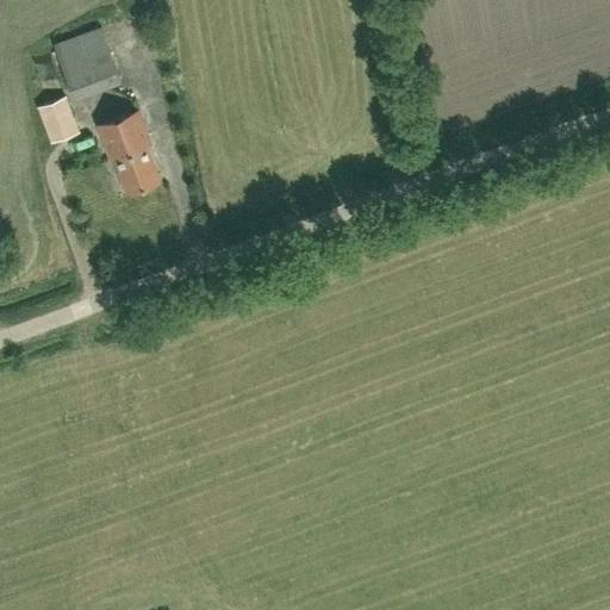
[(74,98),(120,81),(100,26),(54,43),(74,98)]
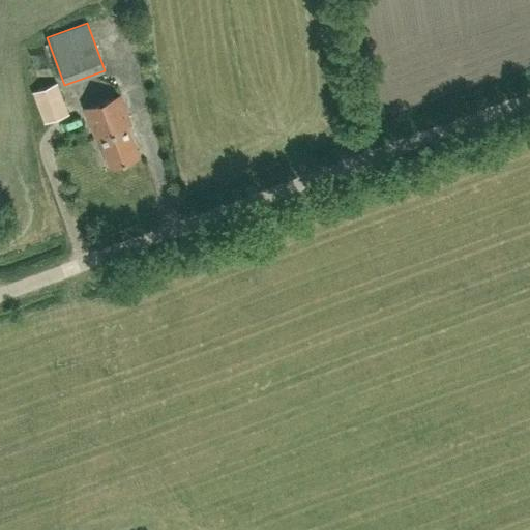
[(43,123),(68,114),(57,84),(33,92),(43,123)]
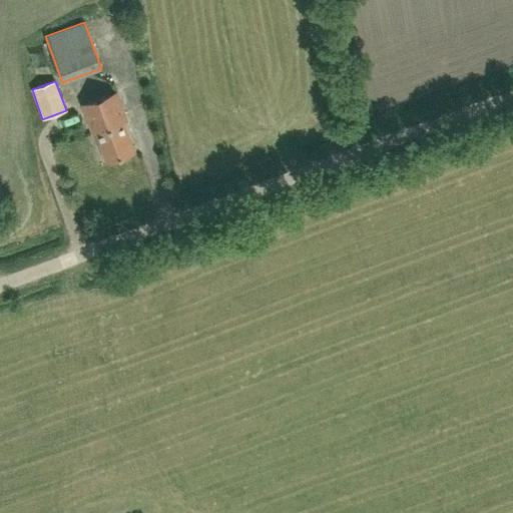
[(93,133),(96,132),(122,122),(126,120),(116,92),(83,105),(93,133)]
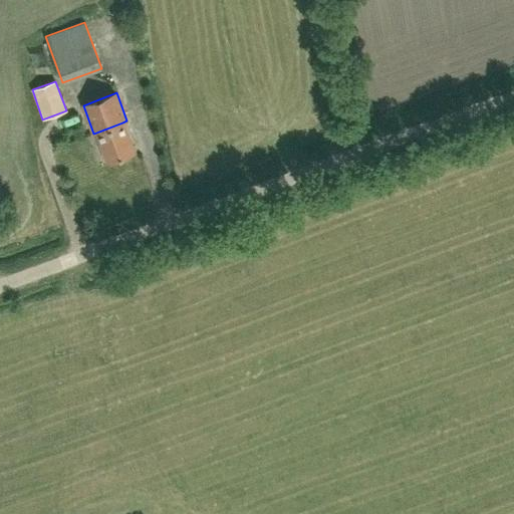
[(107,161),(134,151),(122,122),(96,133),(107,161)]
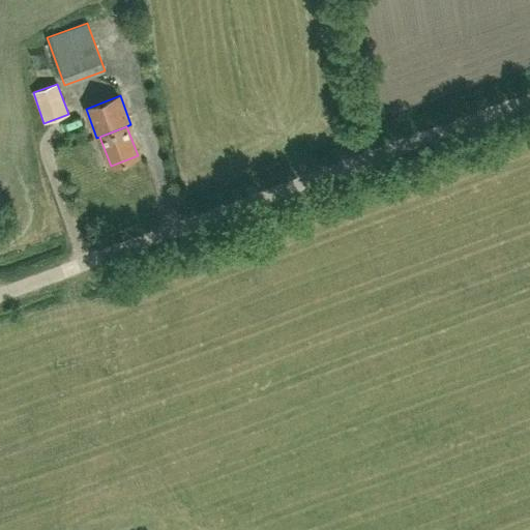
[(97,139),(60,157),(69,177),(107,158),(97,139)]
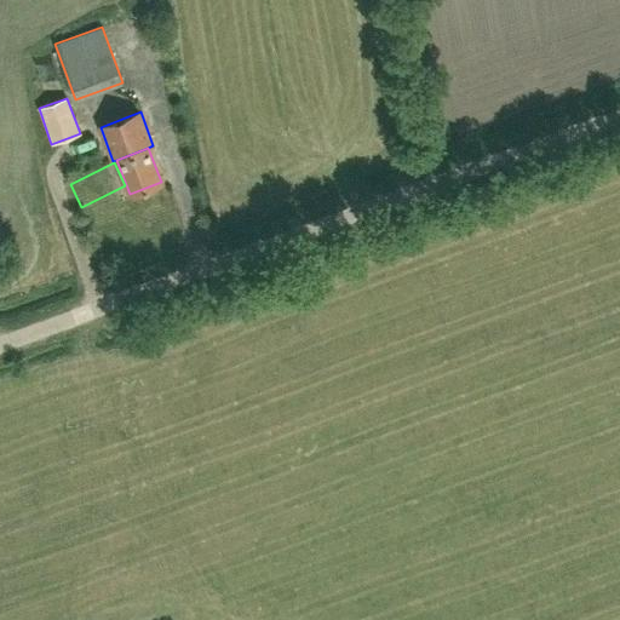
All buildings are outlined.
